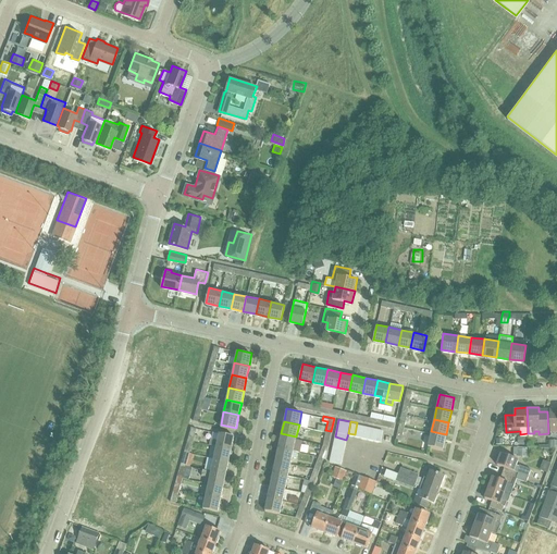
[(357,422),(355,434),(361,435),(363,425),(357,422)]
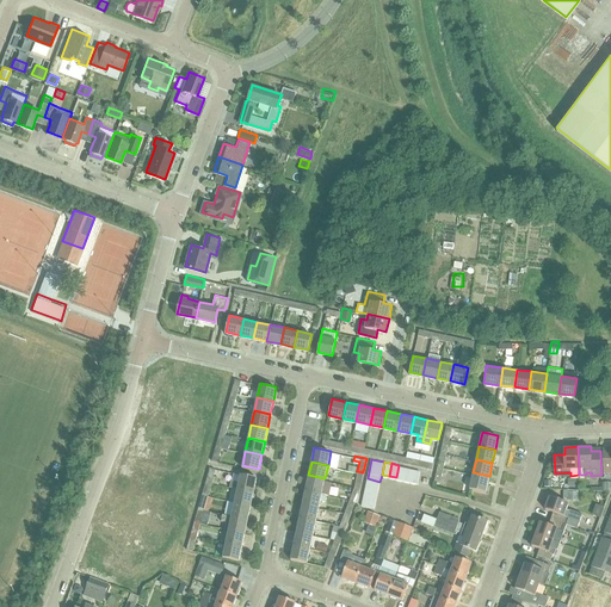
[(399,465),(396,477),(403,479),(406,466),(399,465)]
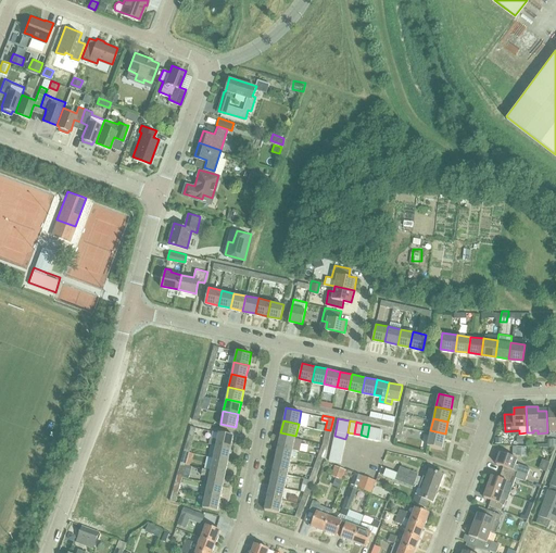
[(376,426),(369,425),(367,437),(374,438),(376,426)]
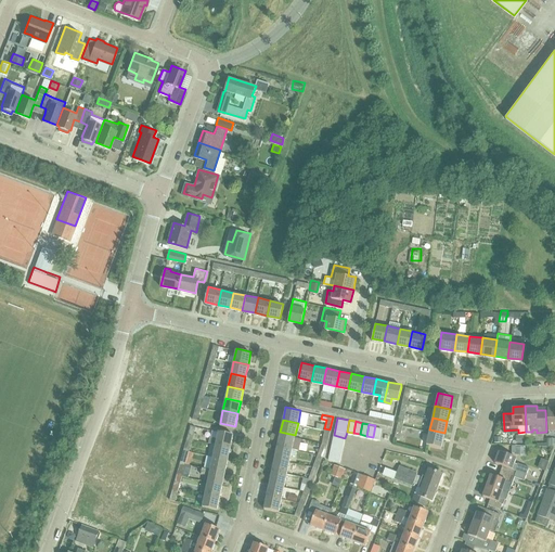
[(375,425),(373,437),(379,438),(382,427),(375,425)]
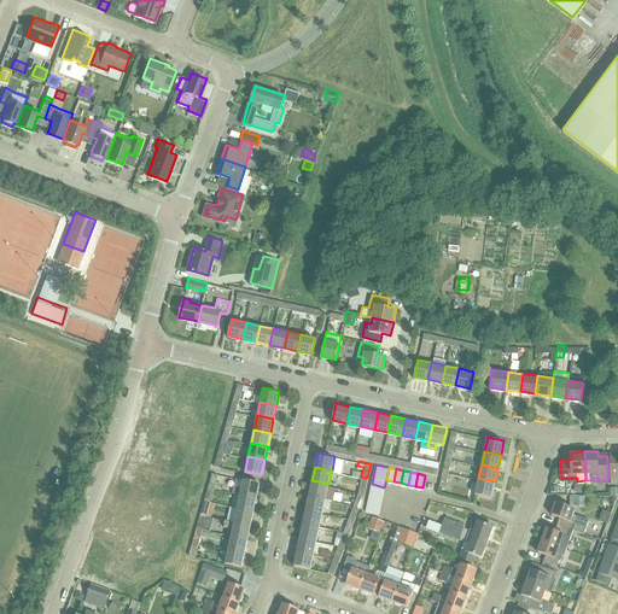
[(233,491),(257,496),(260,481),(235,477),(233,491)]
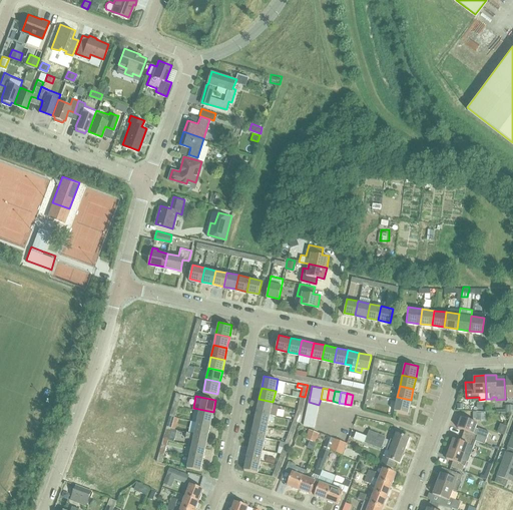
[(411,400),(397,397),(395,409),(408,412),(411,400)]
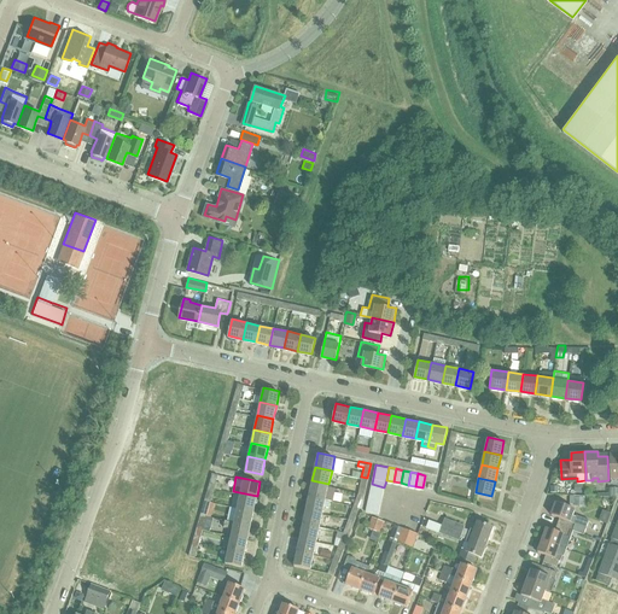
[(312,480),(309,495),(326,498),(326,497),(332,498),(336,486),(328,484),(312,480)]
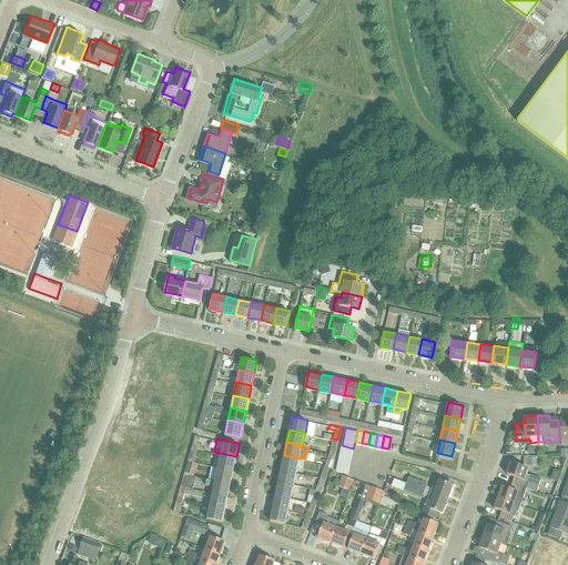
[(353,449),(342,445),(340,453),(352,456),(353,449)]
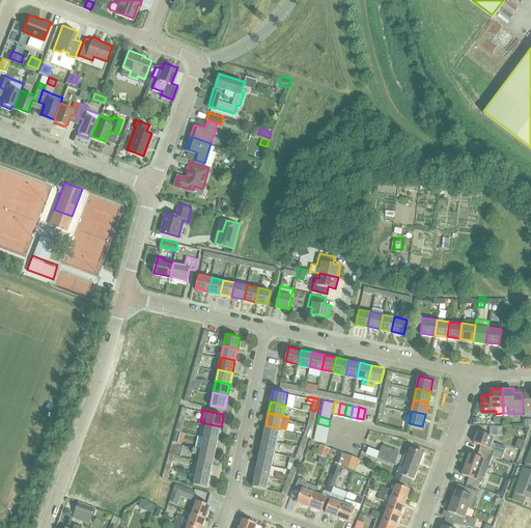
[(308,421),(304,433),(308,435),(313,423),(308,421)]
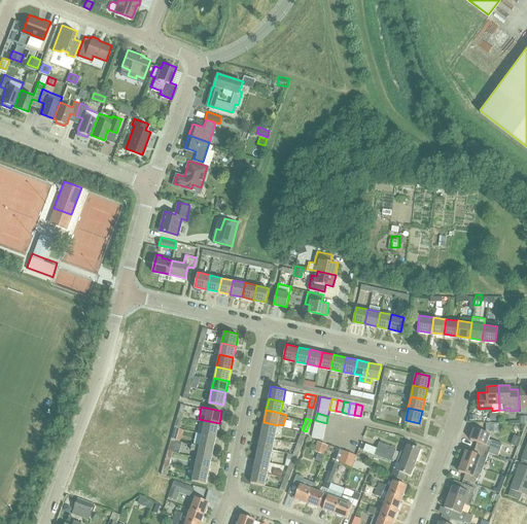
[(219,423),(199,419),(197,430),(203,431),(216,434),(219,423)]
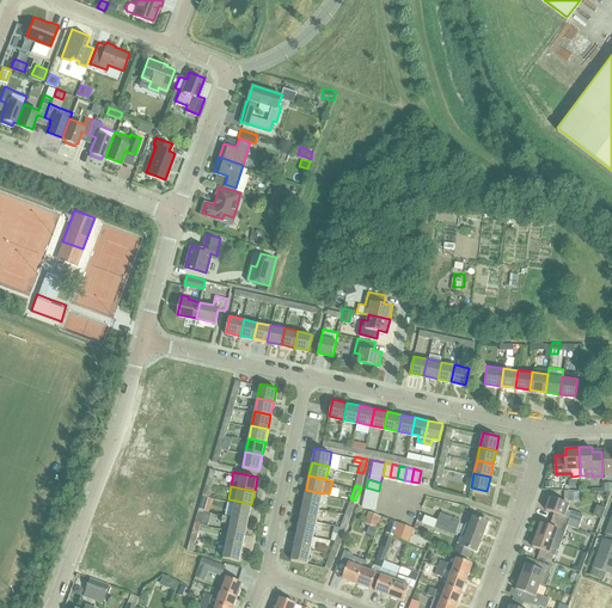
[(366,487),(365,496),(377,498),(379,491),(366,487)]
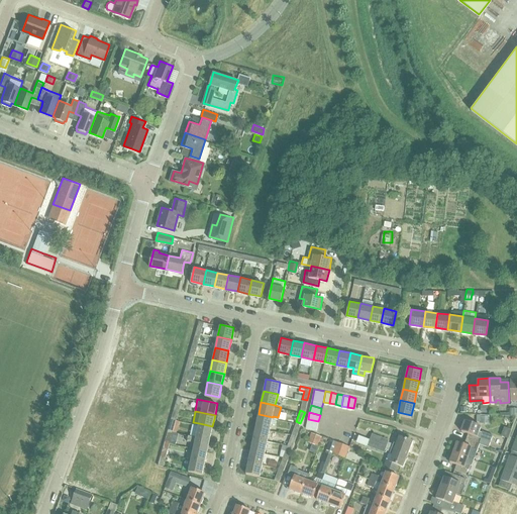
[(259,414),(256,425),(270,428),(272,422),(275,423),(276,418),(273,417),(259,414)]
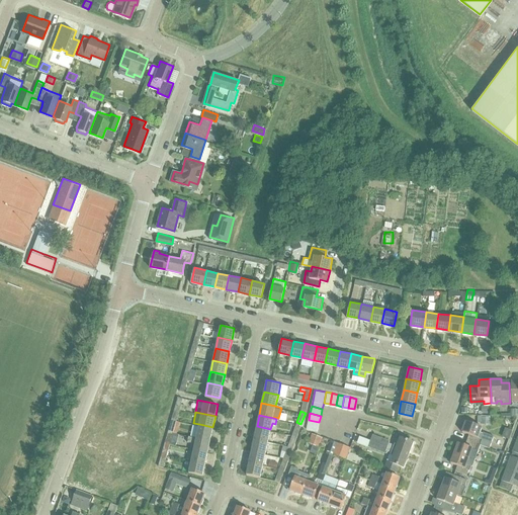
[(171,419),(168,430),(173,431),(177,432),(181,420),(176,420),(171,419)]
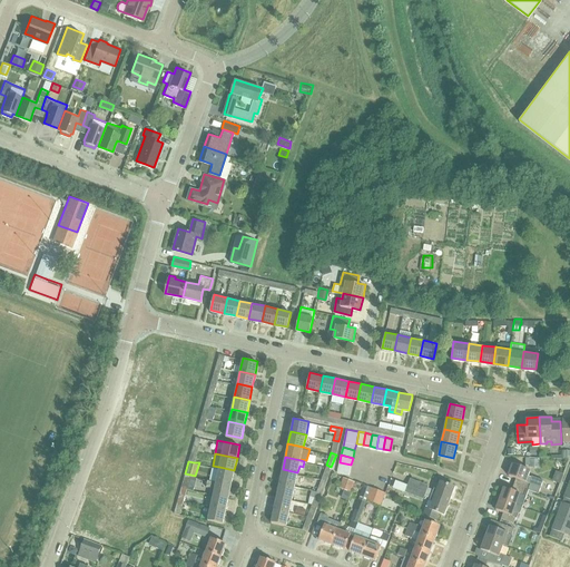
[(514,482),(539,491),(543,478),(532,473),(531,475),(529,473),(530,468),(513,461),(509,473),(517,476),(514,482)]
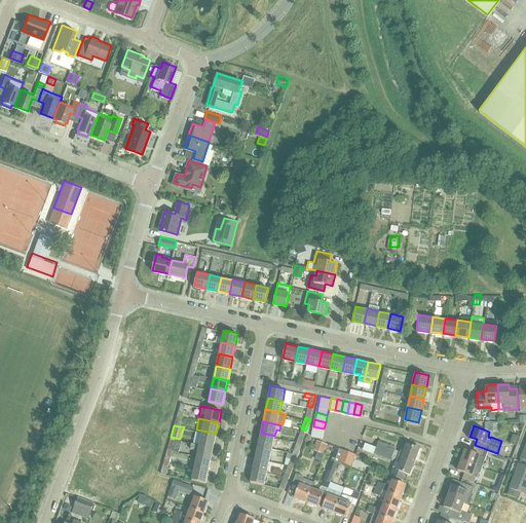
[(324,428),(313,426),(311,434),(323,436),(324,428)]
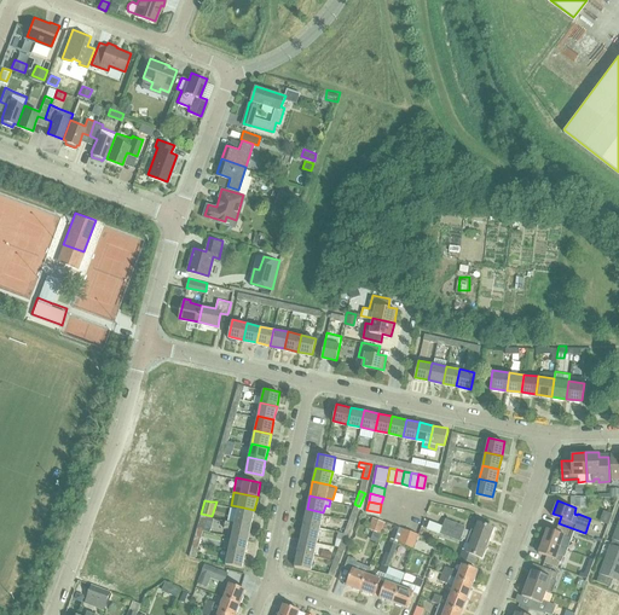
[(354,504),(348,517),(354,520),(359,506),(354,504)]
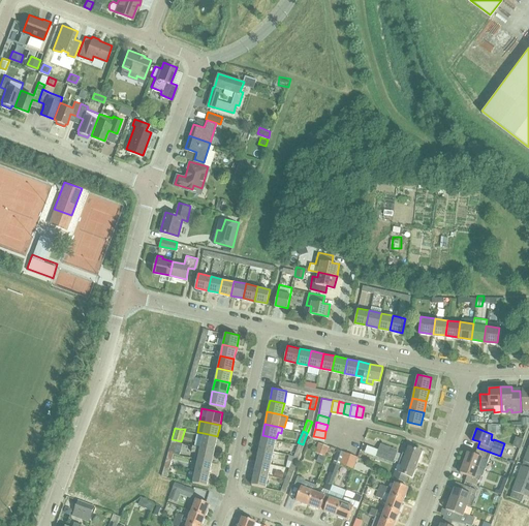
[(204,433),(200,445),(215,449),(217,436),(204,433)]
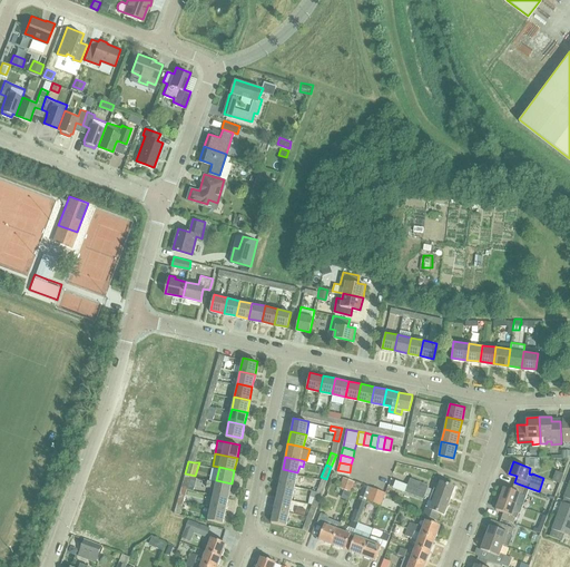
[(283,469),(279,481),(295,485),(297,472),(283,469)]
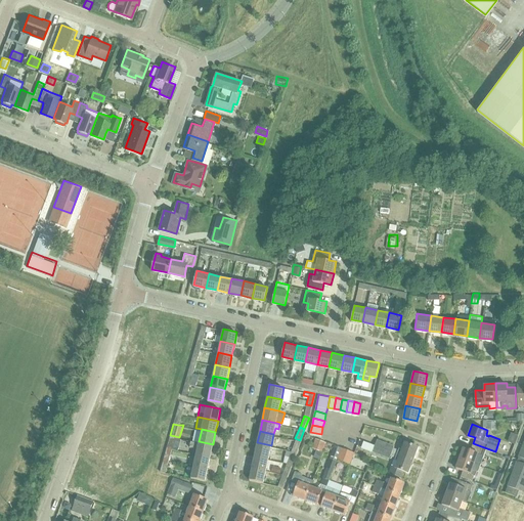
[(511,431),(508,440),(515,442),(518,433),(511,431)]
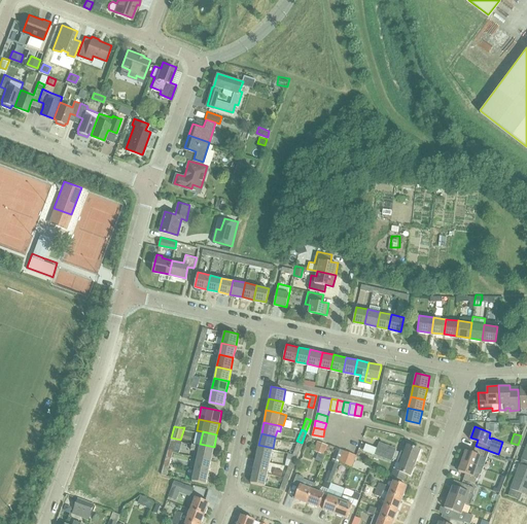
[(170,442),(168,449),(173,450),(177,451),(180,440),(176,439),(171,438),(170,442)]
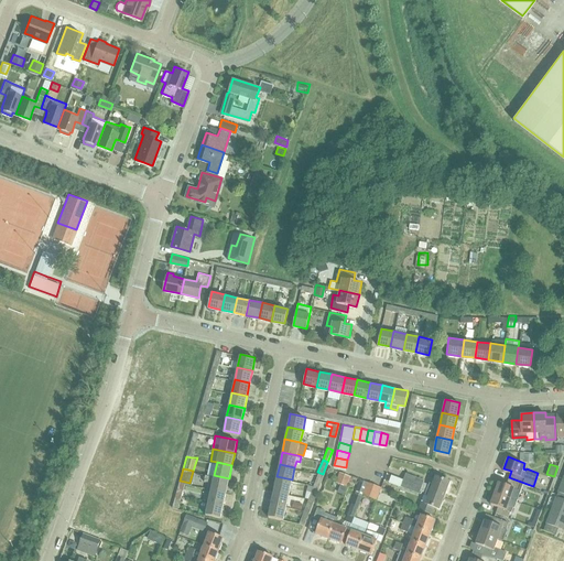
[(404,470),(402,477),(445,494),(451,479),(435,474),(433,482),(430,481),(430,482),(423,479),(424,477),(404,470)]
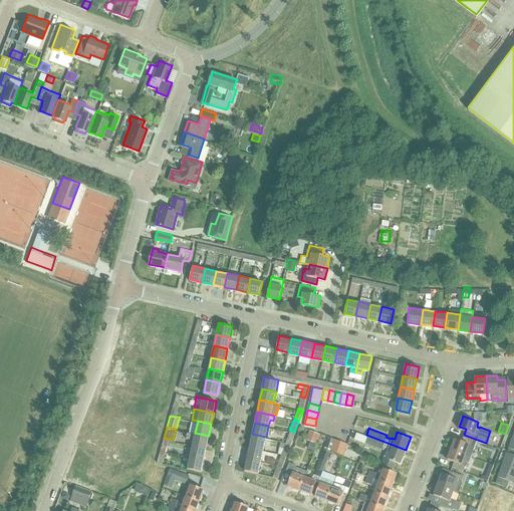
[(310,429),(307,438),(317,442),(320,433),(310,429)]
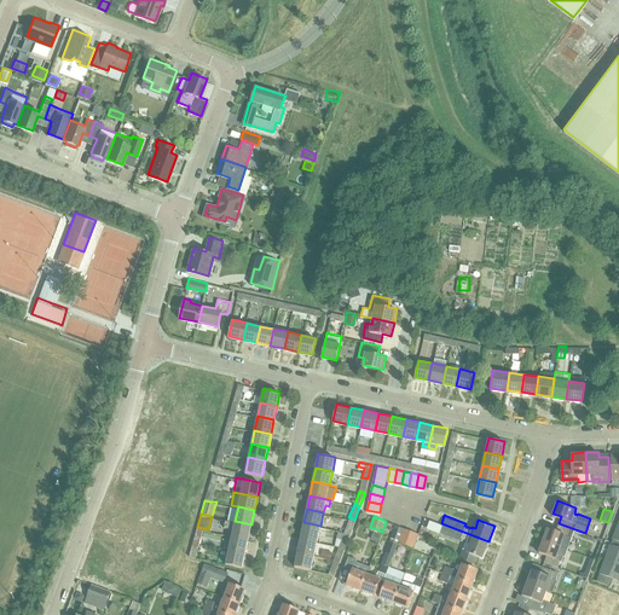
[(354,520),(348,517),(343,531),(350,533),(354,520)]
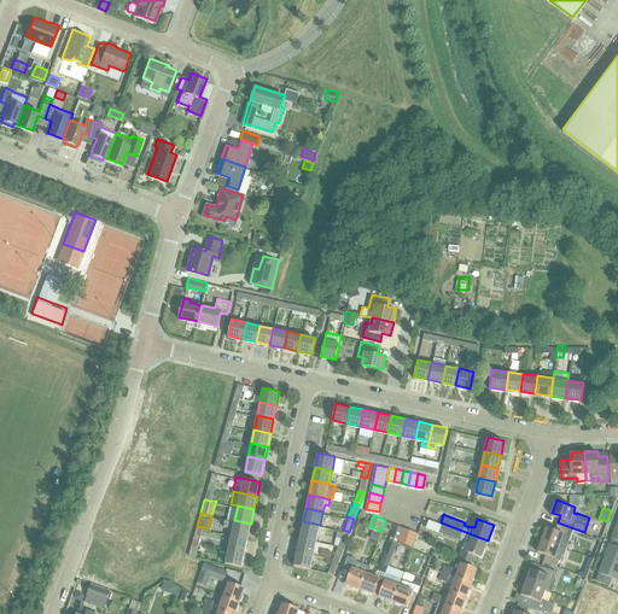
[(251,524),(234,520),(225,518),(223,525),(233,526),(232,533),(248,537),(251,524)]
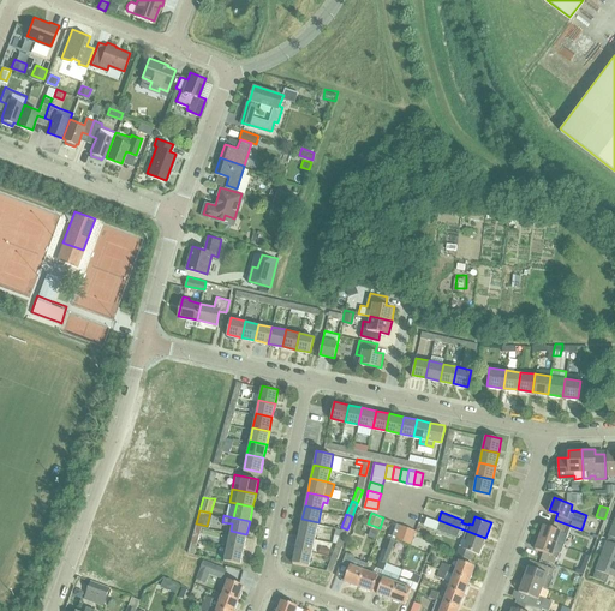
[(485,538),(439,520),(427,515),(424,522),(436,527),(457,534),(458,532),(465,535),(464,537),(467,538),(464,546),(460,544),(457,552),(471,558),(473,551),(479,552),(485,538)]
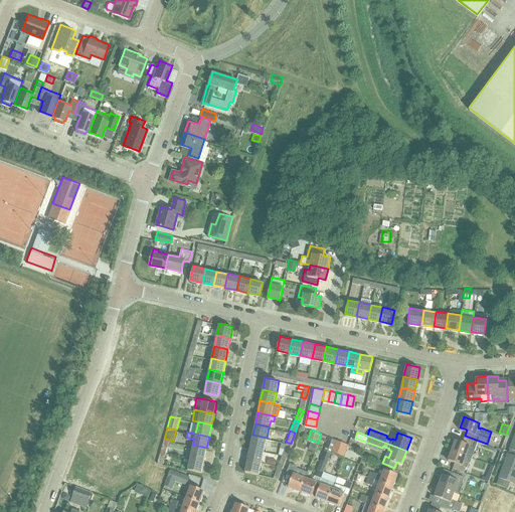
[(267,438),(252,435),(250,447),(264,450),(267,438)]
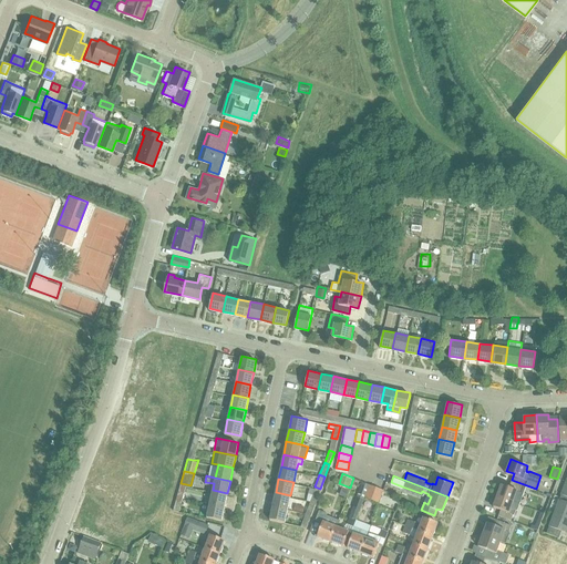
[(502,482),(497,493),(513,500),(519,502),(526,485),(512,480),(509,485),(502,482)]
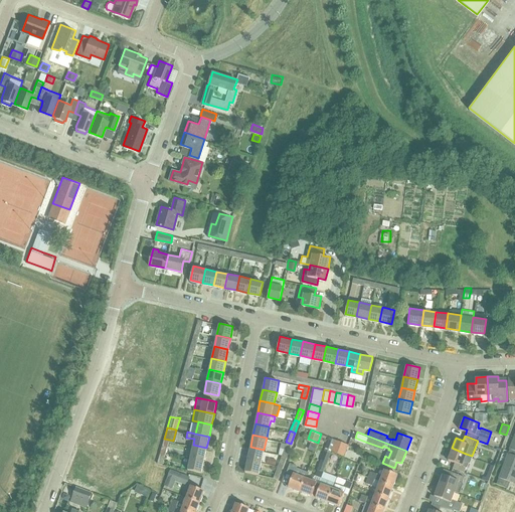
[(335,439),(331,450),(343,455),(348,443),(335,438),(335,439)]
